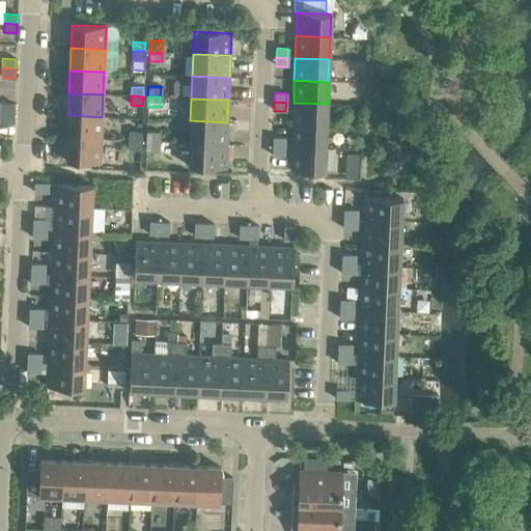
[(0,103),(0,113),(14,113),(14,104),(0,103)]
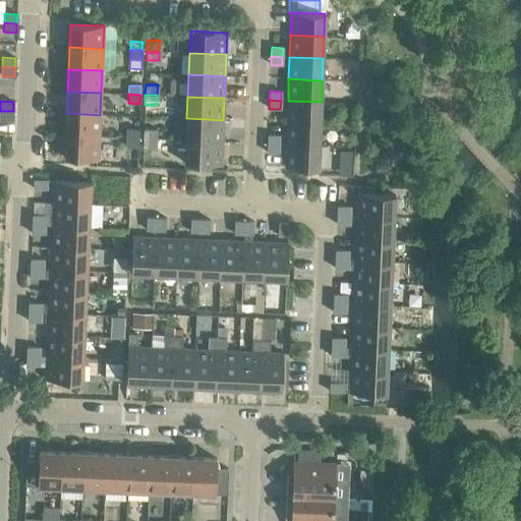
[(288,101),(287,122),(321,124),(322,102),(288,101)]
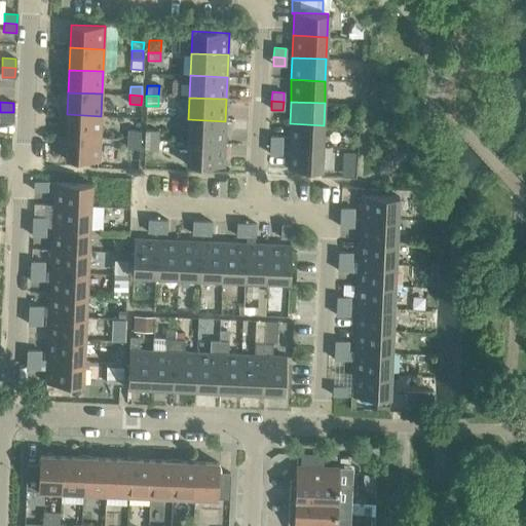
[(13,112),(0,112),(0,120),(12,121),(13,112)]
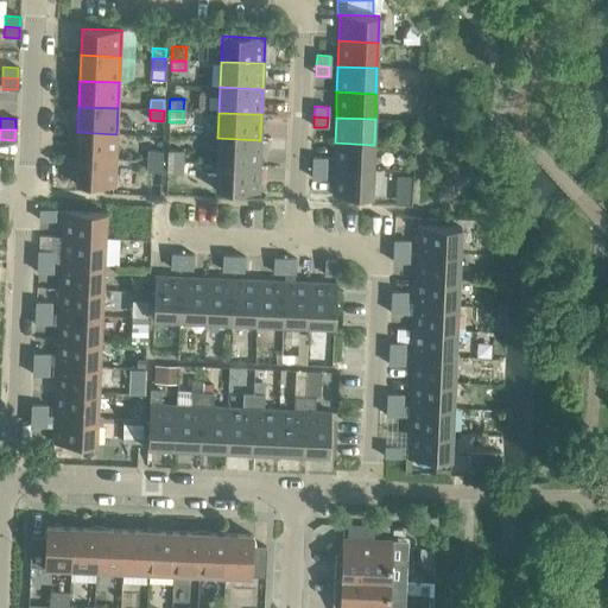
[(77,132),(76,158),(115,159),(116,134),(77,132)]
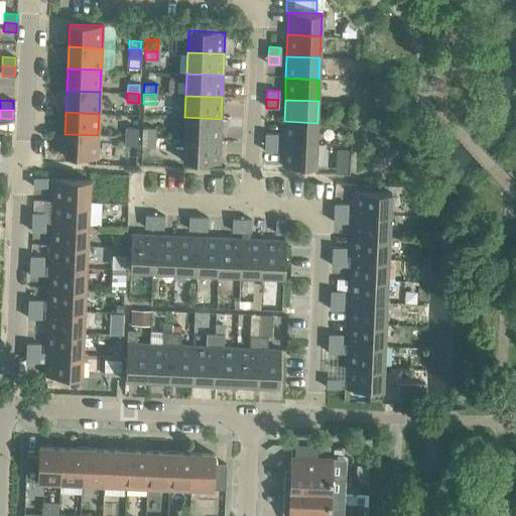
[(184,117),(183,139),(220,140),(221,119),(184,117)]
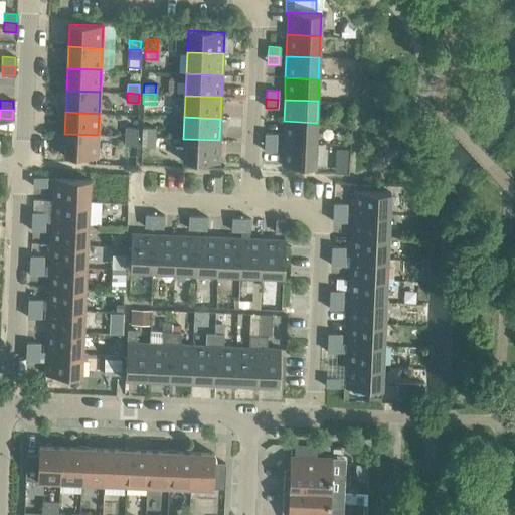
[(284,121),(283,143),(316,144),(317,123),(284,121)]
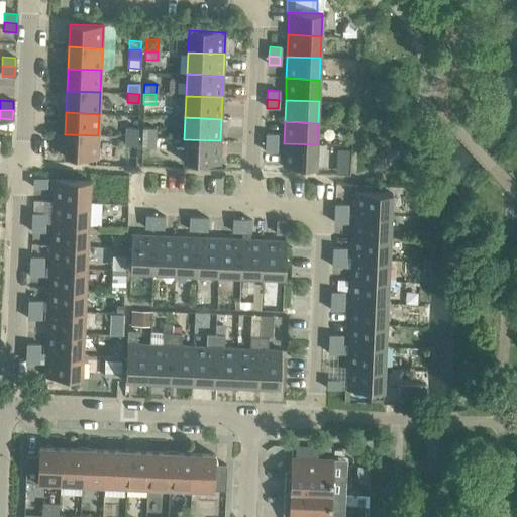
[(142,127),(141,137),(153,138),(154,127),(142,127)]
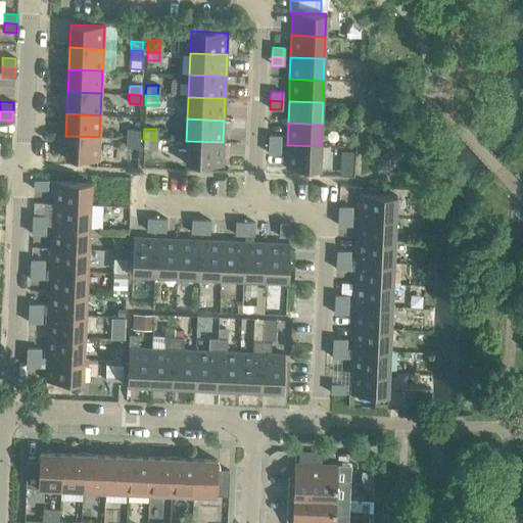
[(128,130),(128,138),(139,139),(139,130),(128,130)]
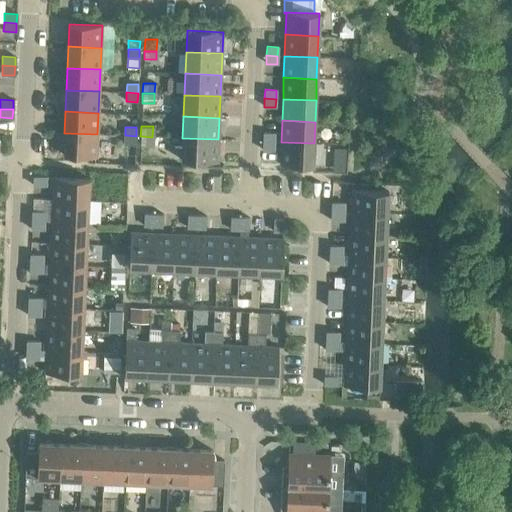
[(263,132),(263,141),(274,142),(274,133),(263,132)]
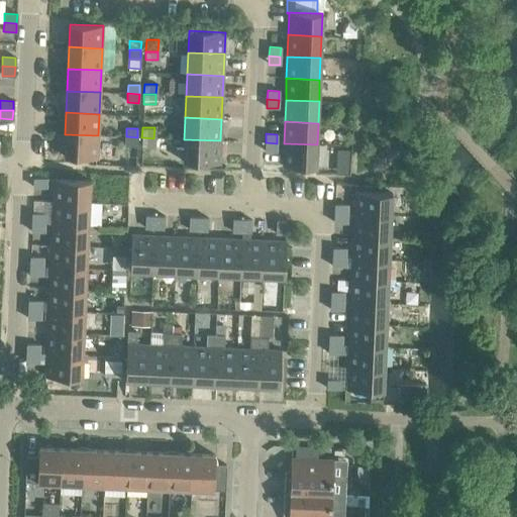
[(98,135),(65,134),(64,157),(97,159),(98,135)]
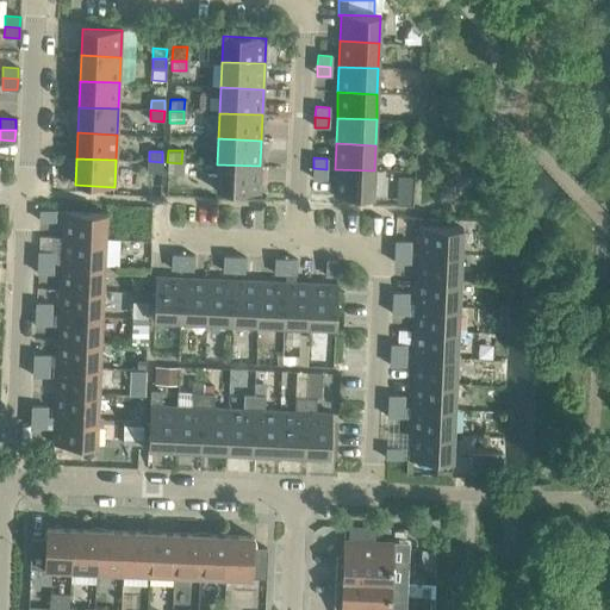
[(162,162),(149,161),(148,172),(161,173),(162,162)]
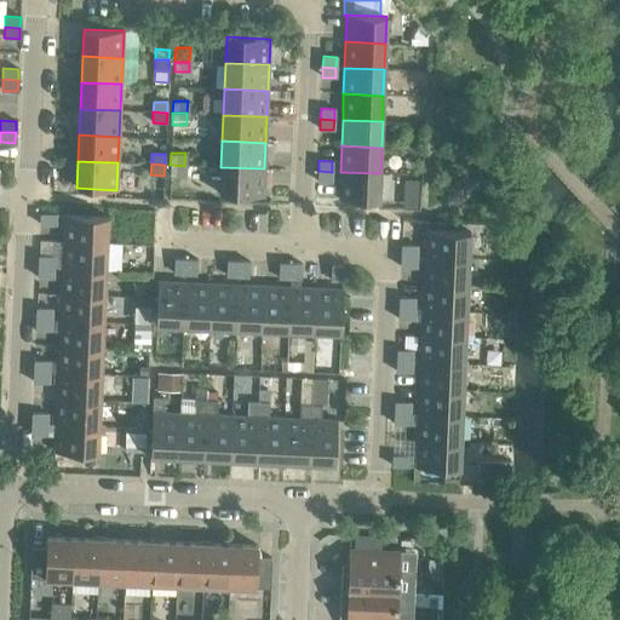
[(170,165),(170,177),(184,177),(184,166),(170,165)]
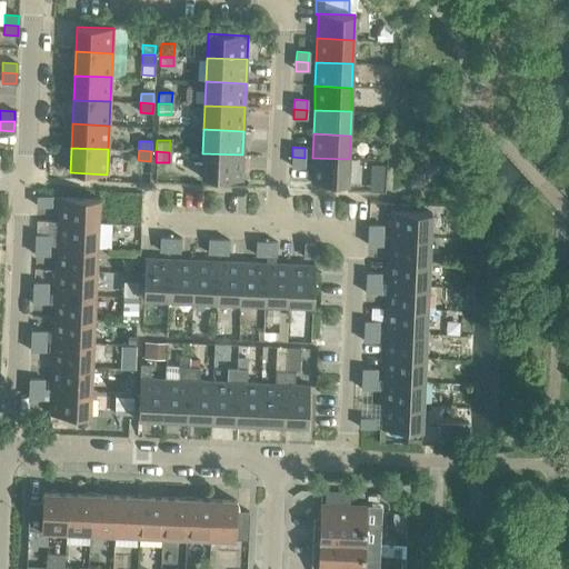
[(242,155),(202,153),(201,178),(241,180),(242,155)]
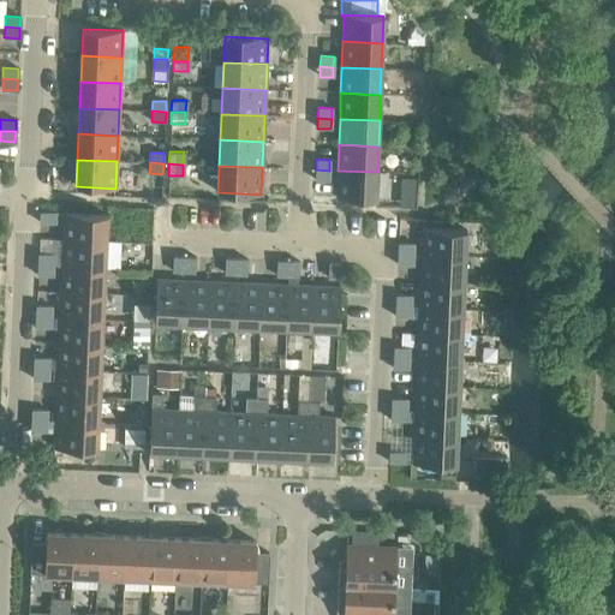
[(329,171),(316,169),(315,180),(328,181),(329,171)]
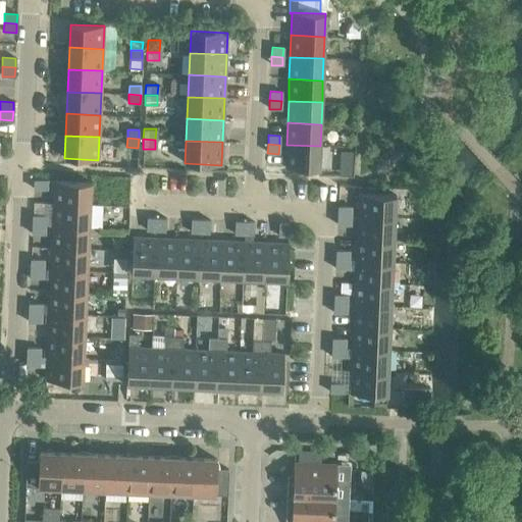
[(320,146),(286,145),(285,168),(319,169),(320,146)]
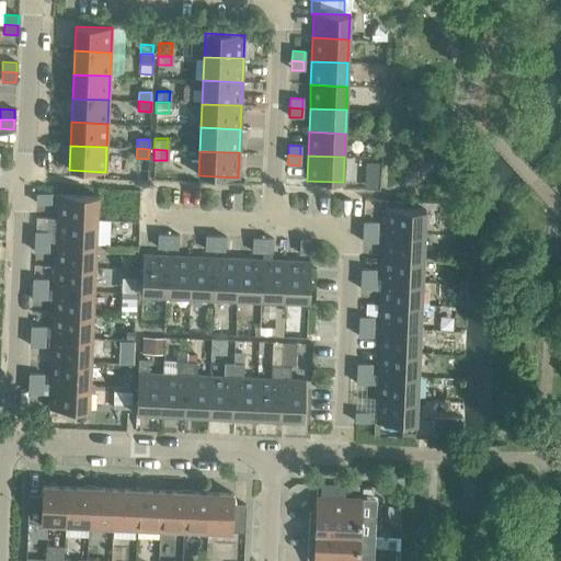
[(36,203),(50,204),(50,194),(36,193),(36,203)]
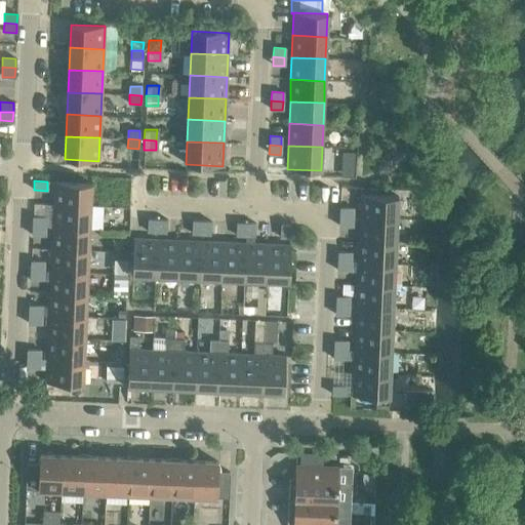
[(54,182),(53,205),(90,206),(91,184),(54,182)]
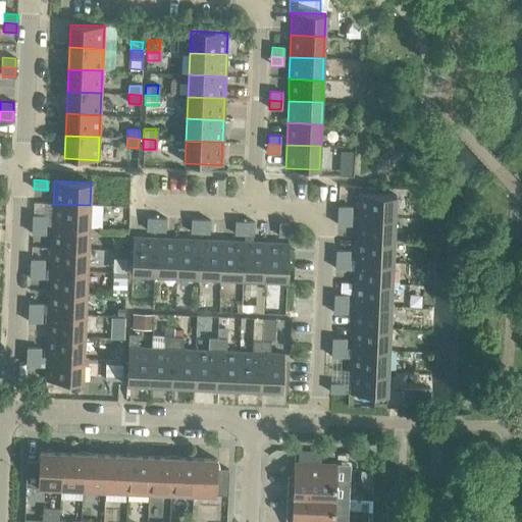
[(358,194),(357,216),(395,218),(396,195),(358,194)]
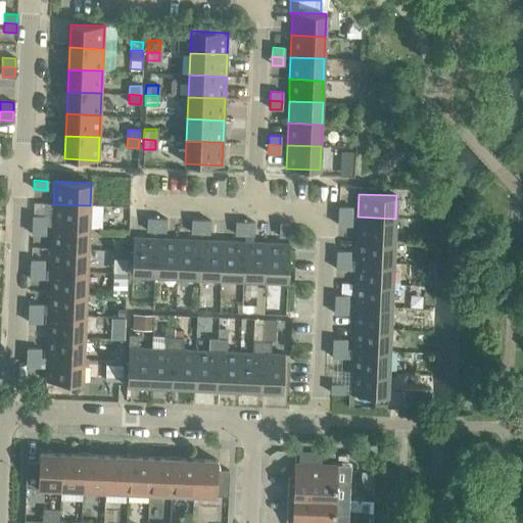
[(53,204),(52,226),(89,228),(90,205),(53,204)]
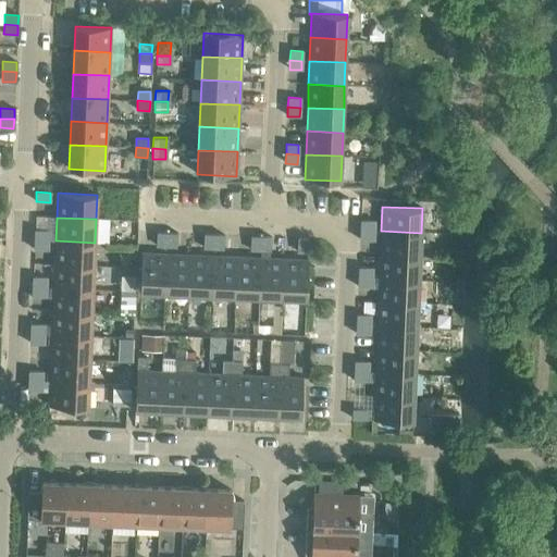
[(360,220),(360,230),(374,231),(374,221),(360,220)]
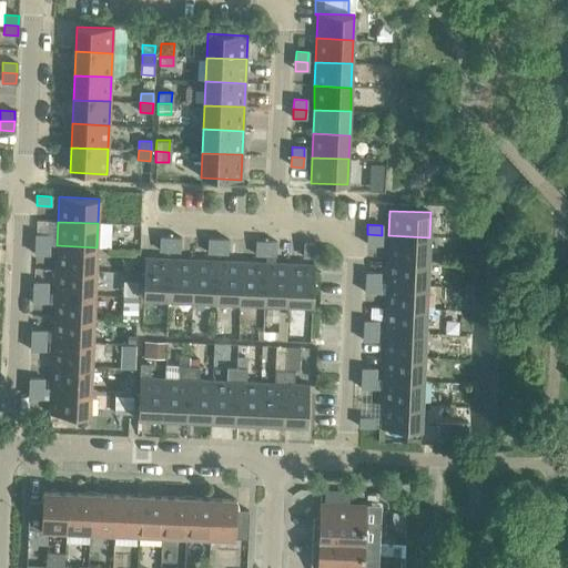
[(36,234),(34,244),(49,245),(50,235),(36,234)]
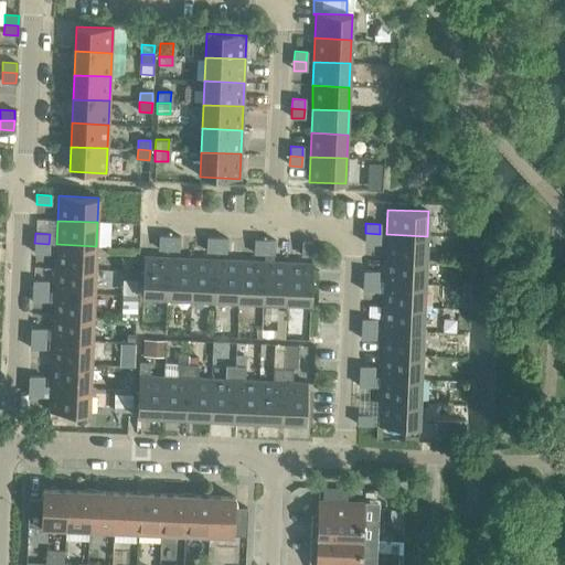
[(380,234),(365,233),(365,244),(379,244),(380,234)]
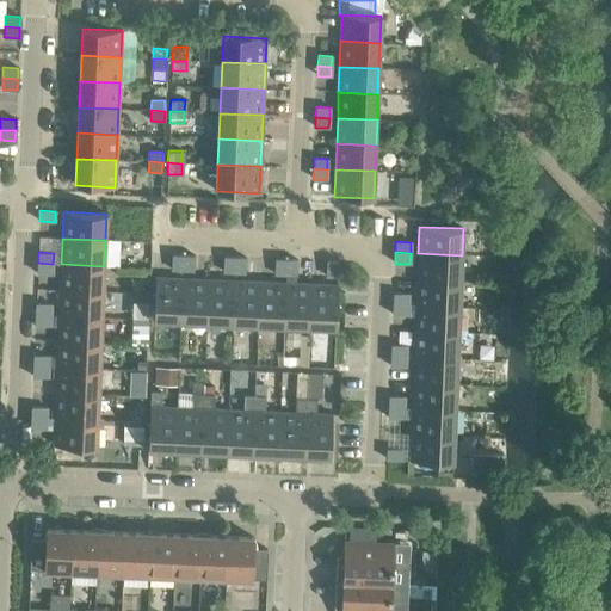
[(418,253),(418,279),(461,281),(462,255),(418,253)]
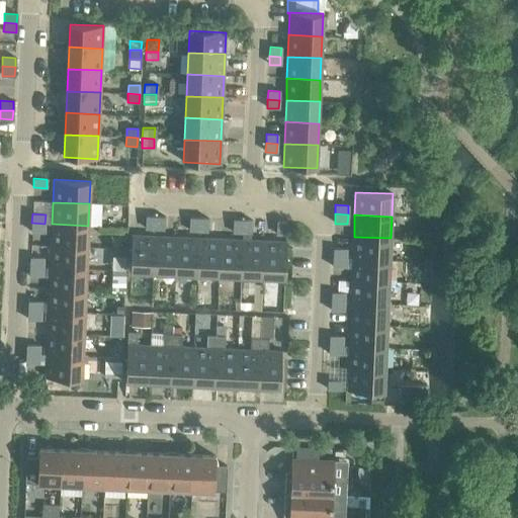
[(145,229),(155,229),(155,217),(146,216),(145,229)]
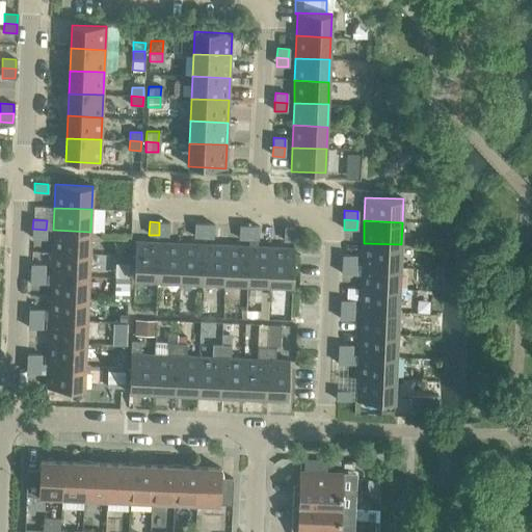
[(159,222),(159,235),(168,236),(168,222),(159,222)]
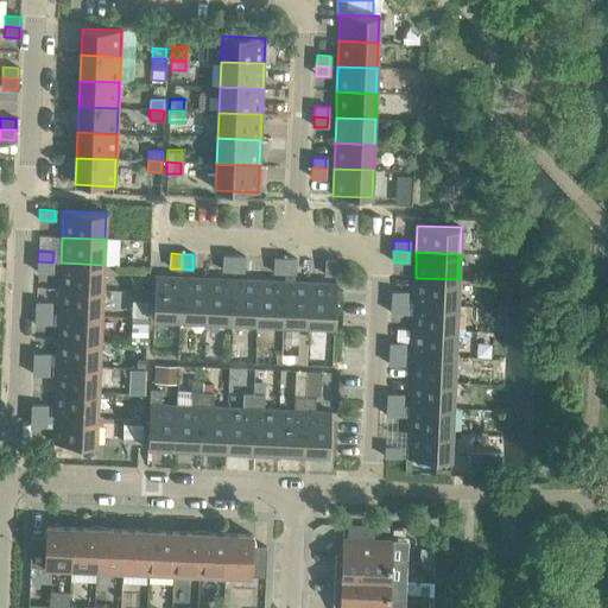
[(222,271),(233,271),(233,255),(222,255),(222,271)]
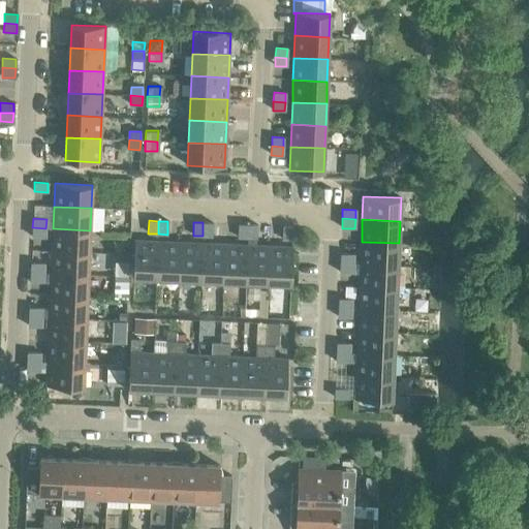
[(203,222),(203,236),(212,237),(213,223),(203,222)]
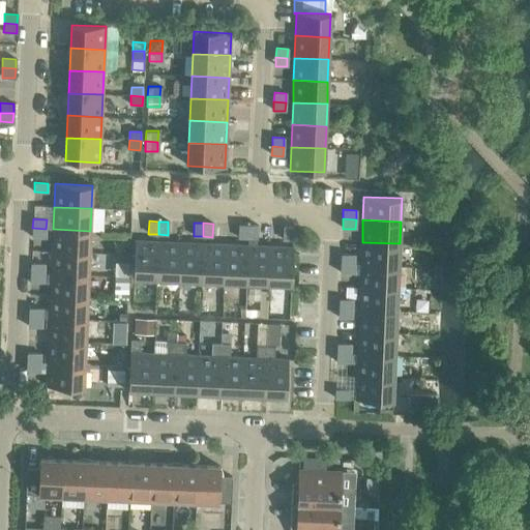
[(238,238),(247,238),(248,225),(238,225),(238,238)]
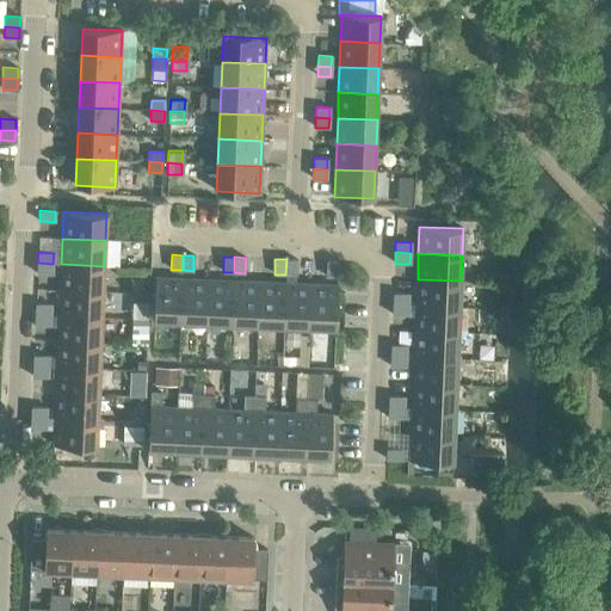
[(287,259),(285,275),(296,275),(297,260),(287,259)]
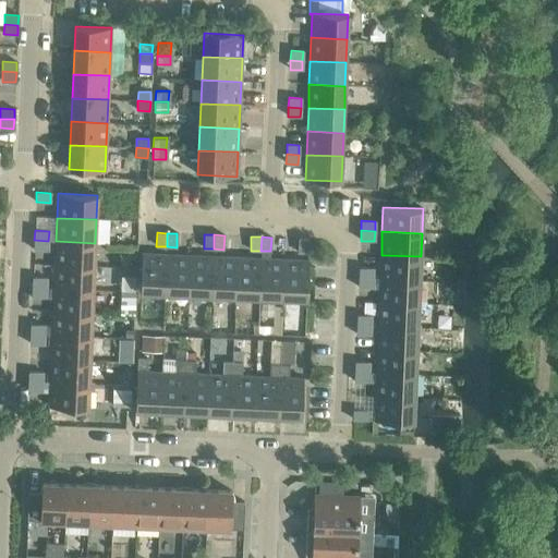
[(298,253),(307,253),(308,239),(298,239),(298,253)]
